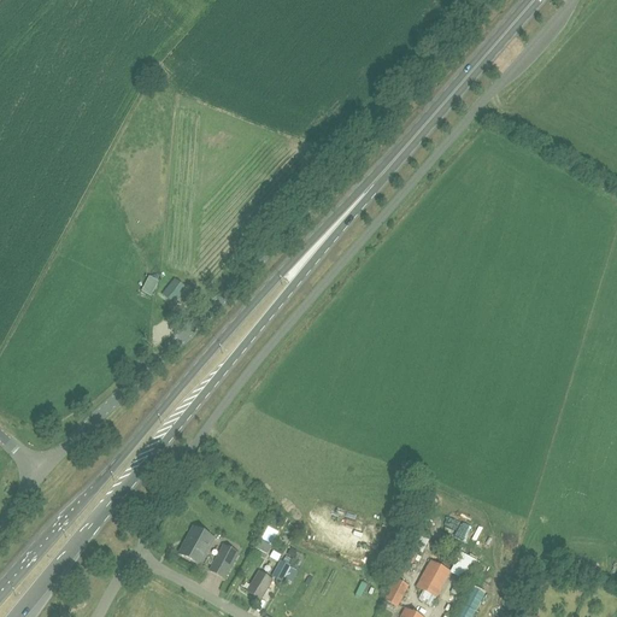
[(151,297),(159,281),(150,277),(141,292),(151,297)]
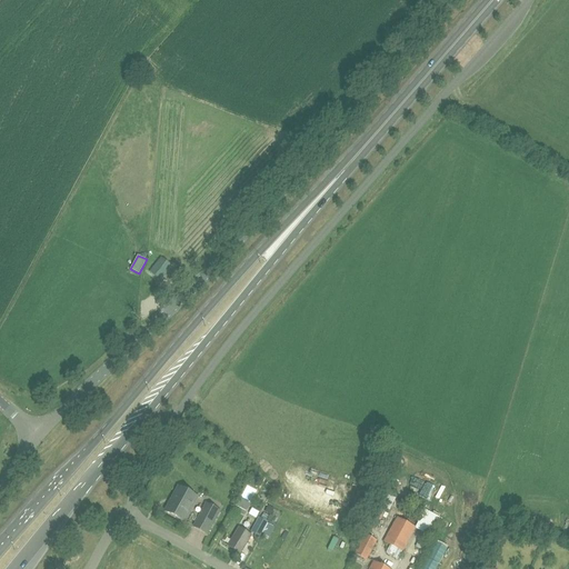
[(160,281),(172,267),(161,258),(149,272),(160,281)]
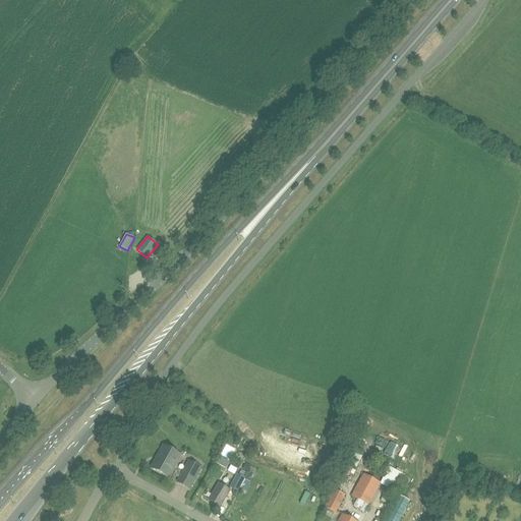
[(168,477),(180,455),(164,446),(151,468),(168,477)]
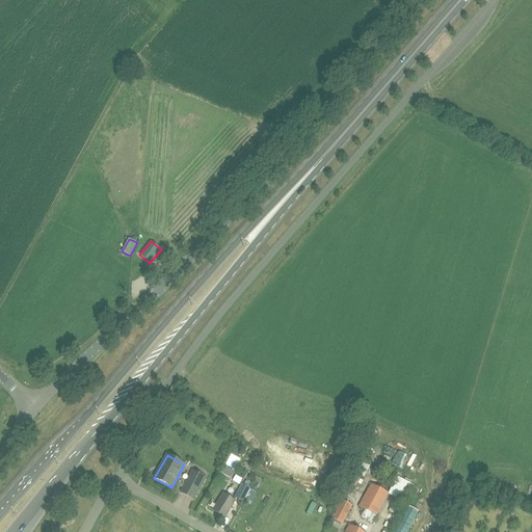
[(228,481),(234,471),(224,466),(218,477),(228,481)]
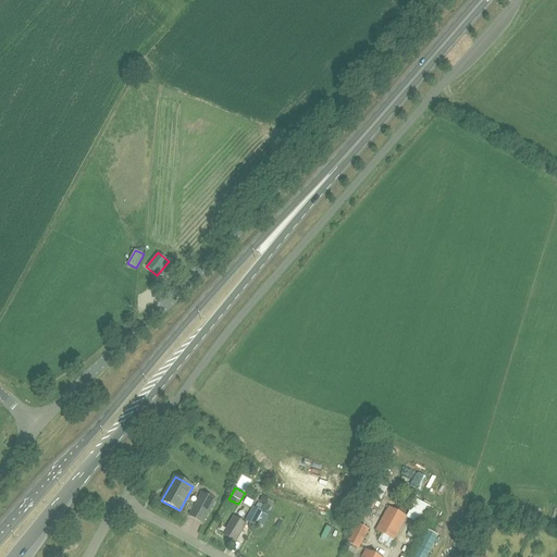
[(201,522),(213,499),(202,493),(189,516),(201,522)]
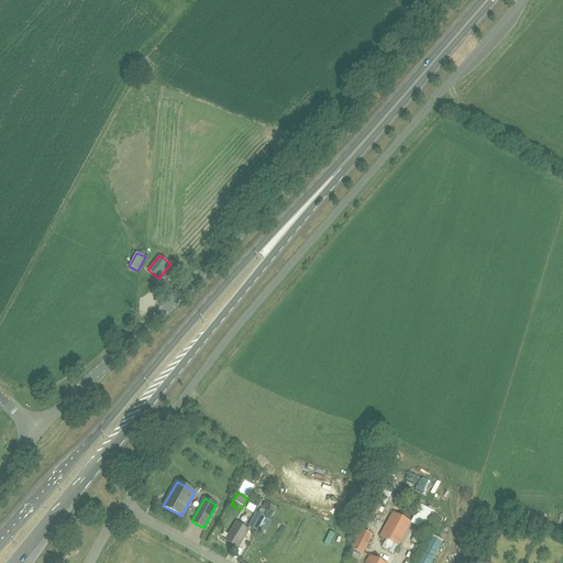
[(377,515),(382,504),(375,500),(371,511),(377,515)]
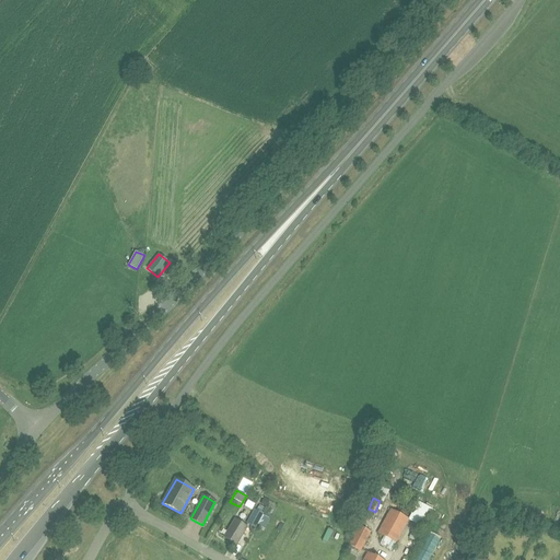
[(418,502),(408,520),(417,525),(416,527),(421,531),(433,510),(418,502)]
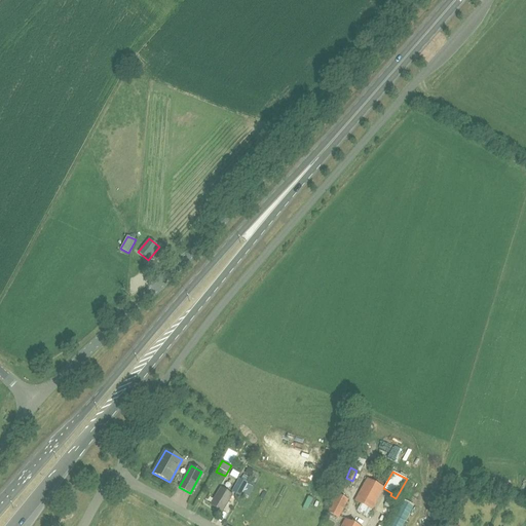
[(342,485),(346,475),(342,473),(338,483),(342,485)]
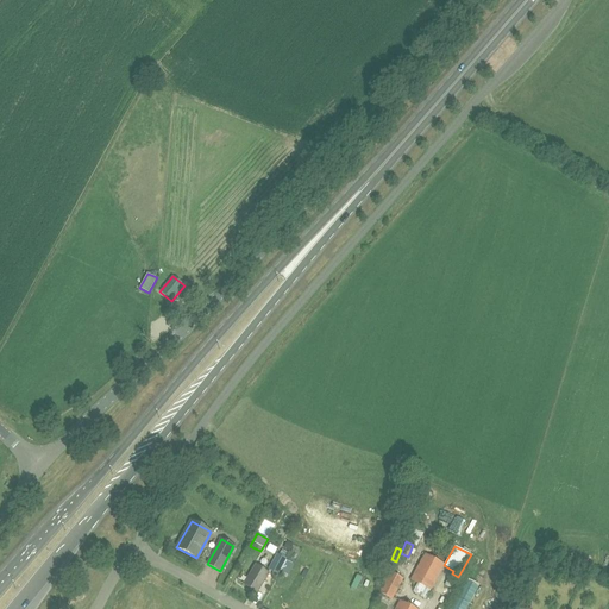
[(570,567),(572,557),(548,552),(545,563),(570,567)]
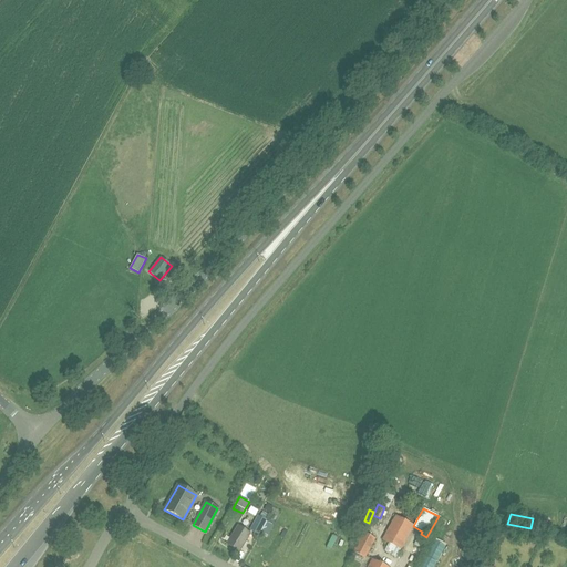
[(258,535),(266,521),(258,515),(249,531),(258,535)]
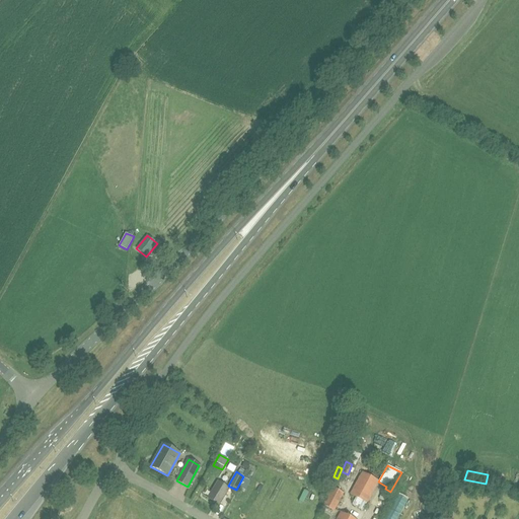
[(367,503),(378,482),(361,472),(350,494),(367,503)]
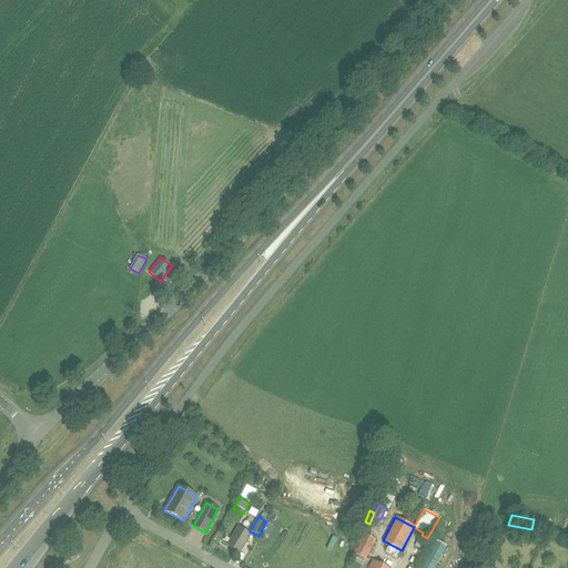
[(240,553),(251,535),(237,527),(227,545),(240,553)]
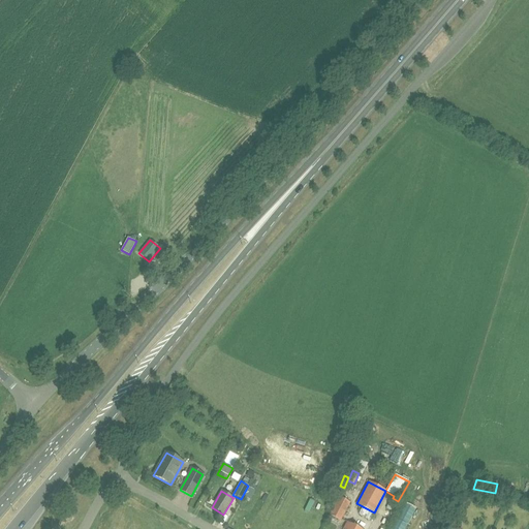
[(340,521),(350,502),(339,497),(329,516),(340,521)]
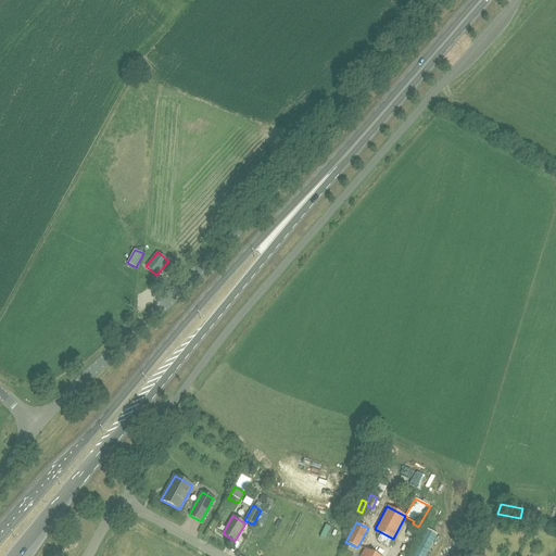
[(415,541),(419,533),(415,531),(411,538),(415,541)]
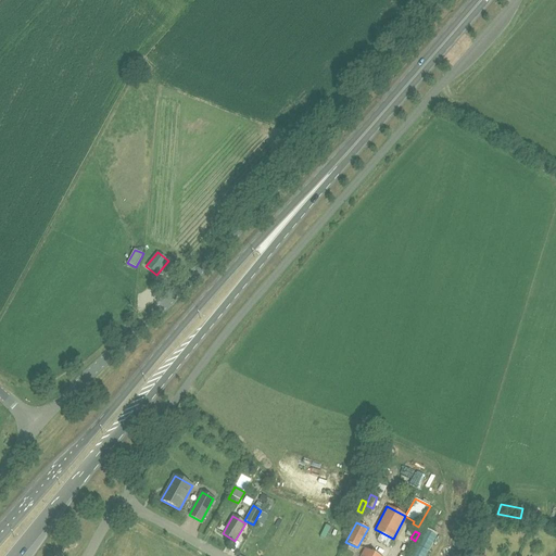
[(428,532),(420,552),(430,555),(431,555),(439,538),(428,532)]
